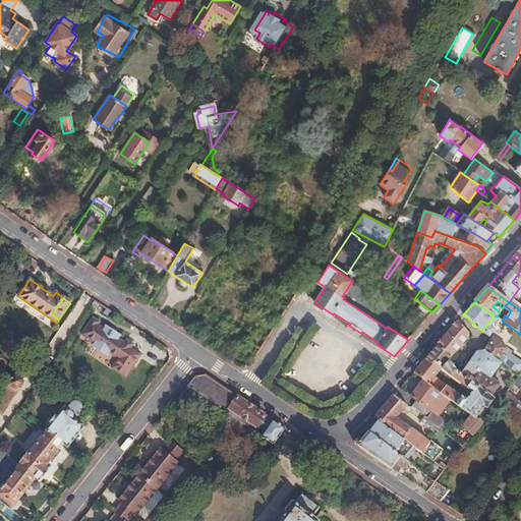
[(414,316),(422,324),(431,312),(423,305),(414,316)]
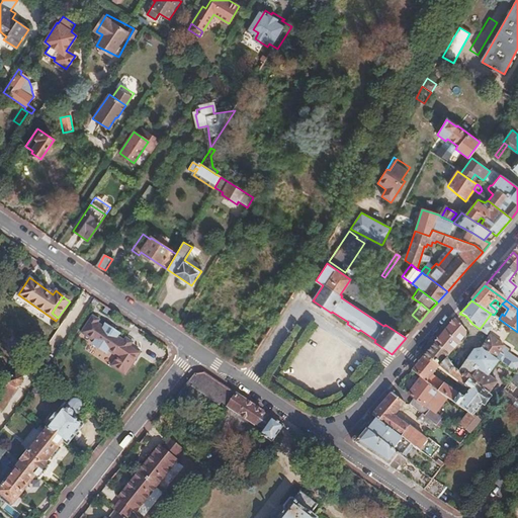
[(92,315),(81,332),(94,340),(92,343),(106,353),(108,350),(120,358),(131,343),(133,342),(125,337),(124,340),(118,336),(119,333),(105,324),(104,326),(97,322),(99,320),(92,315)]
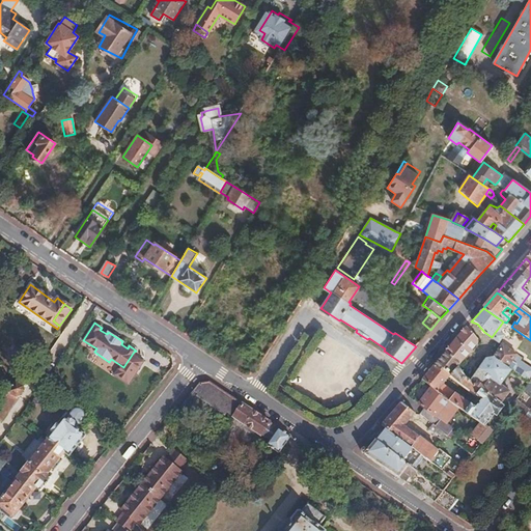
[(501,403),(508,392),(499,386),(502,382),(511,369),(508,366),(516,355),(502,344),(501,345),(492,358),(484,358),(472,348),(479,339),(470,330),(466,328),(456,338),(446,352),(434,366),(441,371),(443,369),(449,374),(452,375),(458,368),(457,366),(464,359),(481,371),(480,373),(466,363),(460,370),(464,378),(501,403)]
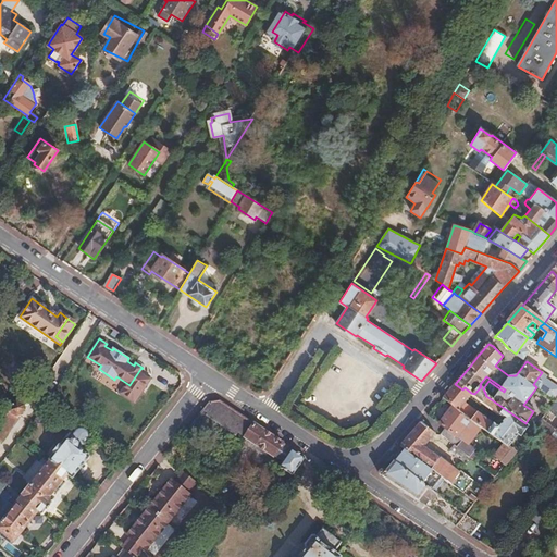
[(140,369),(130,385),(123,395),(137,405),(155,379),(140,369)]
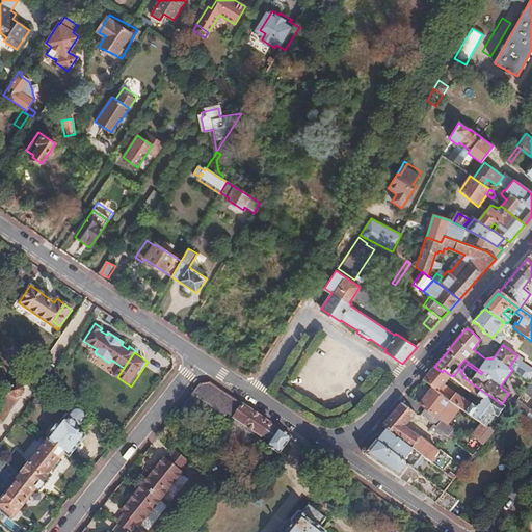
[(521,358),(517,355),(509,367),(512,370),(520,361),(521,358)]
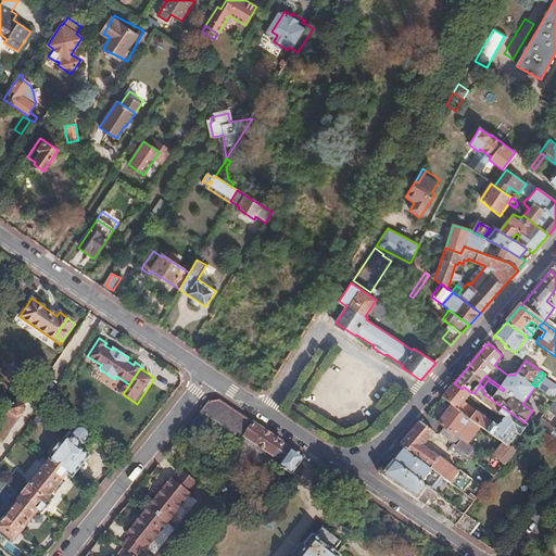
[(479,383),(480,386),(482,388),(488,380),(503,391),(504,389),(485,376),(479,383)]
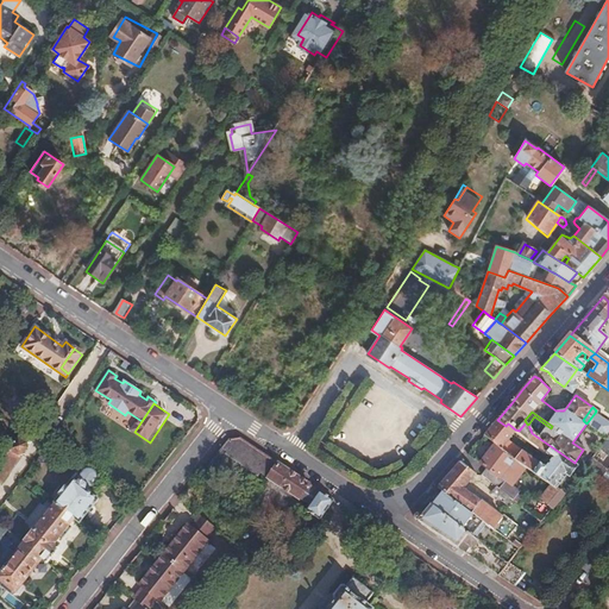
[(608,422),(595,413),(586,424),(601,434),(608,424),(608,422)]
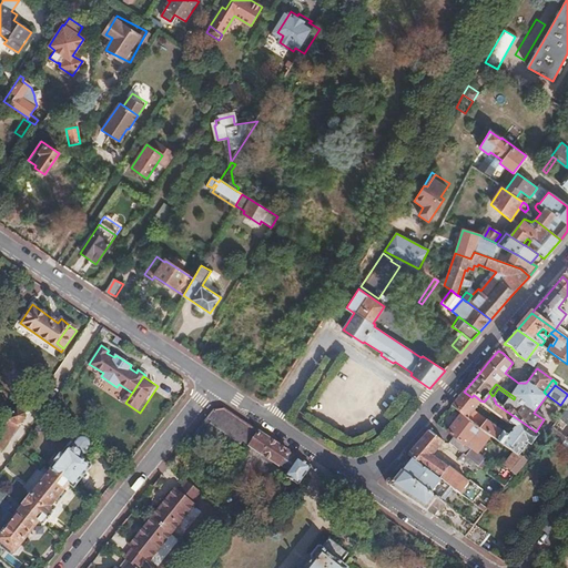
[(537,433),(536,432),(496,404),(493,409),(515,426),(508,436),(474,411),(480,401),(474,395),(472,397),(464,392),(452,406),(462,415),(479,428),(513,453),(504,465),(507,467),(511,472),(514,473),(524,460),(517,455),(527,443),(529,444),(537,433)]
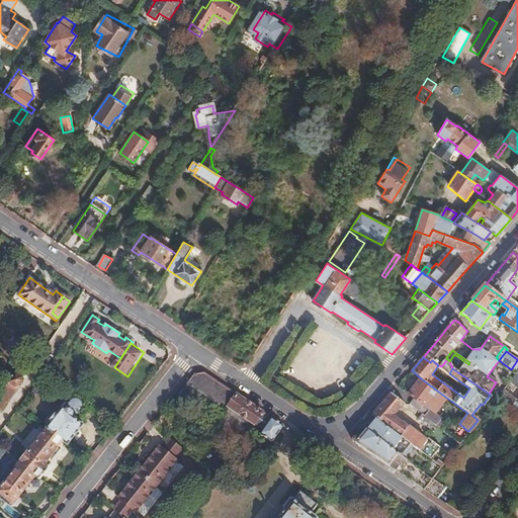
[(10,381),(8,380),(0,392),(0,397),(6,401),(16,386),(18,386),(25,377),(17,371),(10,381)]
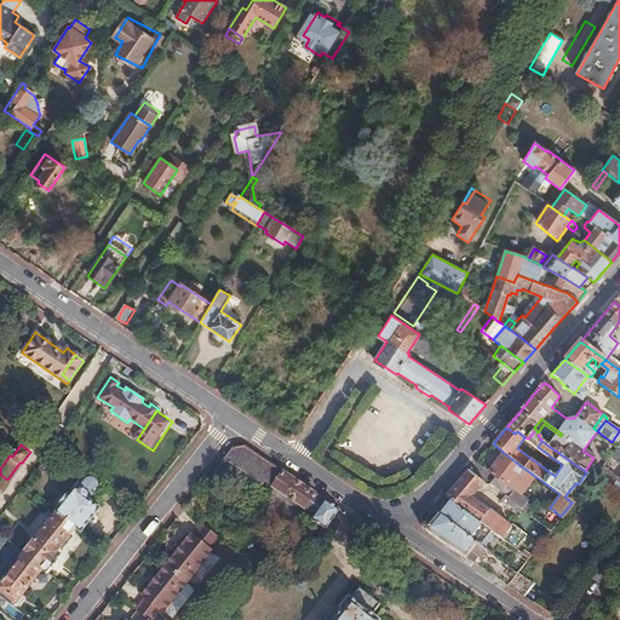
[(219,463),(225,466),(258,489),(265,480),(286,493),(302,505),(304,506),(305,505),(315,512),(311,518),(325,527),(338,509),(282,471),(245,446),(231,448),(219,463)]
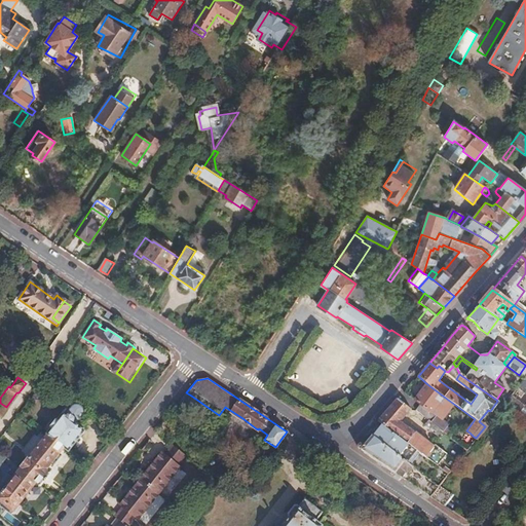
[(494,382),(503,388),(506,385),(497,378),(494,382)]
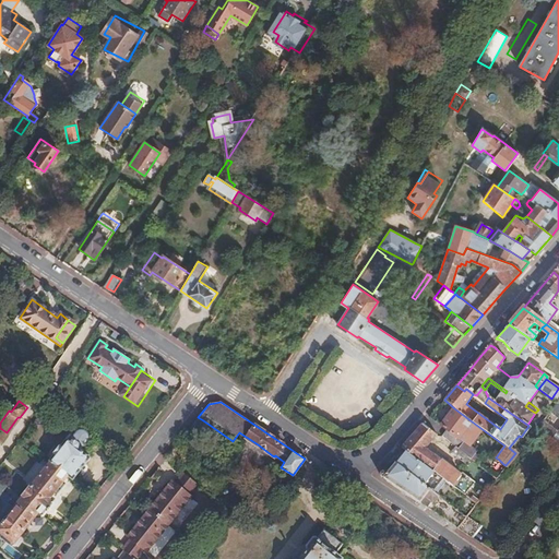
[(543,418),(534,430),(558,447),(558,403),(556,402),(543,418)]
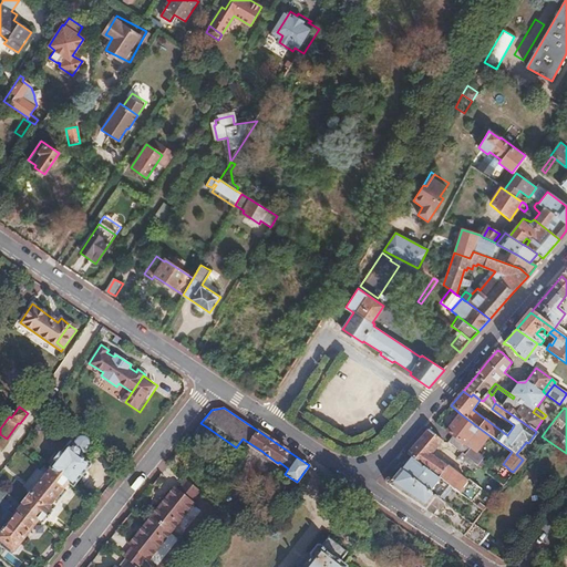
[(478,428),(461,414),(447,432),(453,436),(447,443),(466,457),(476,465),(482,457),(465,444),(478,428)]
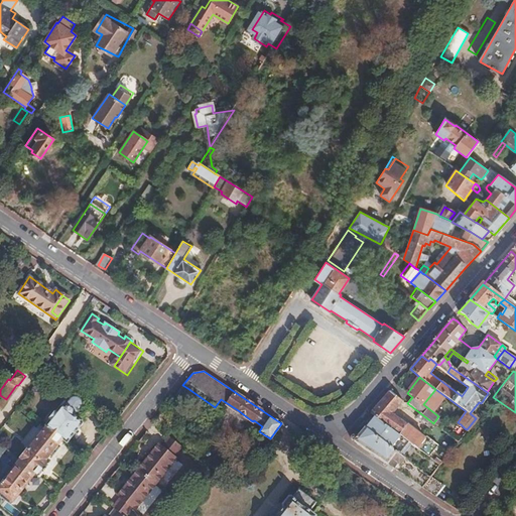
[(501,386),(494,381),(487,392),(488,393),(493,397),(501,386)]
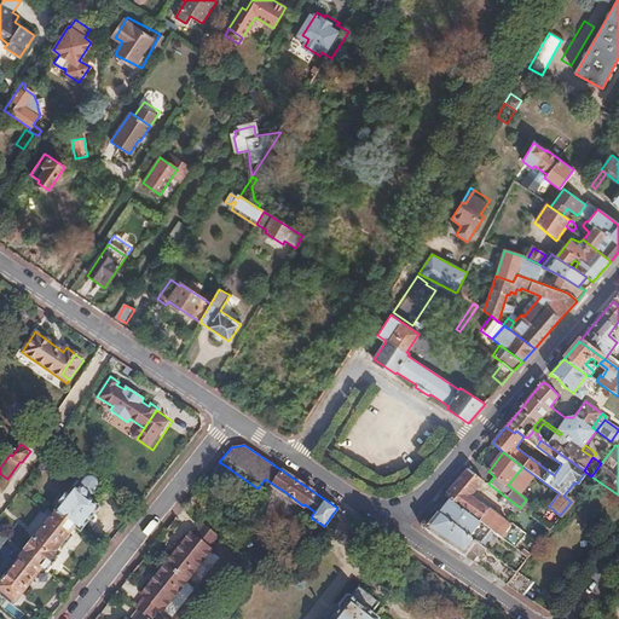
[(455,504),(491,531),(497,536),(505,525),(505,524),(472,498),(482,482),(467,470),(444,496),(449,499),(455,504)]
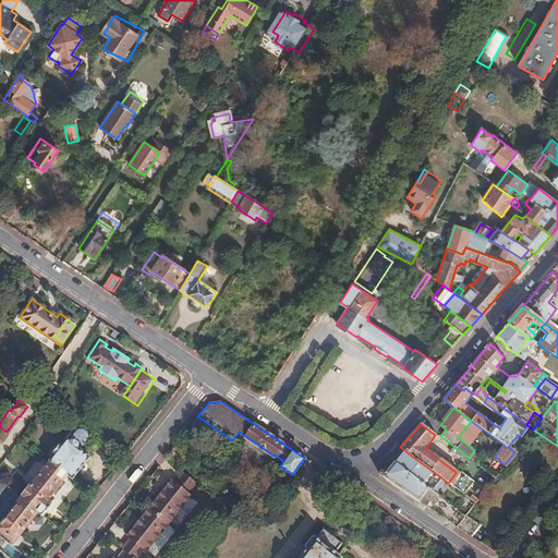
[(21,498),(37,511),(43,516),(53,502),(49,498),(68,476),(72,480),(89,458),(79,449),(84,441),(86,438),(86,436),(85,434),(83,431),(80,429),(77,429),(74,432),(68,439),(65,439),(60,446),(59,446),(53,452),(53,453),(49,460),(50,461),(29,487),(28,486),(22,495),(23,496),(21,498)]
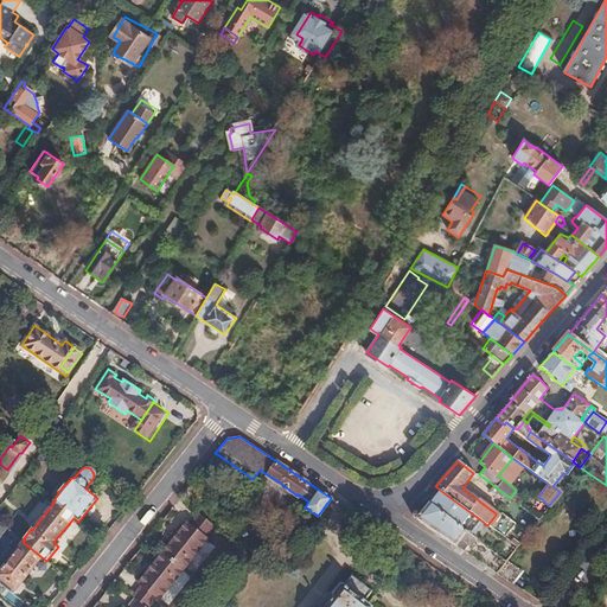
[(295,494),(280,483),(278,486),(294,497),(295,494)]
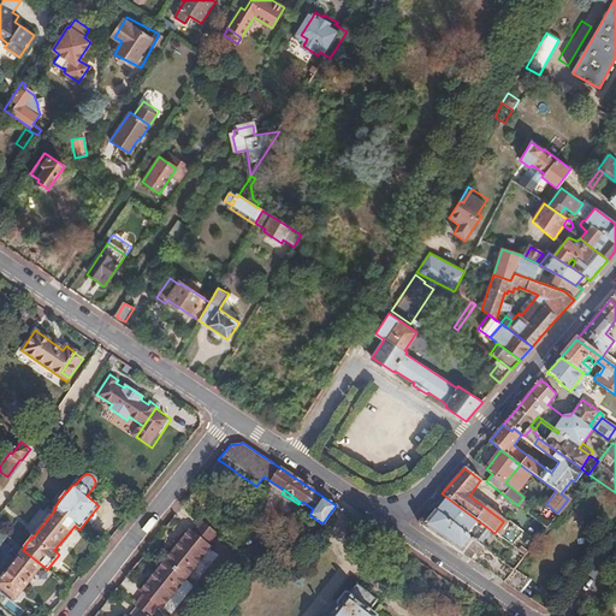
[(442,515),(477,543),(489,528),(452,502),(446,497),(436,511),(442,515)]
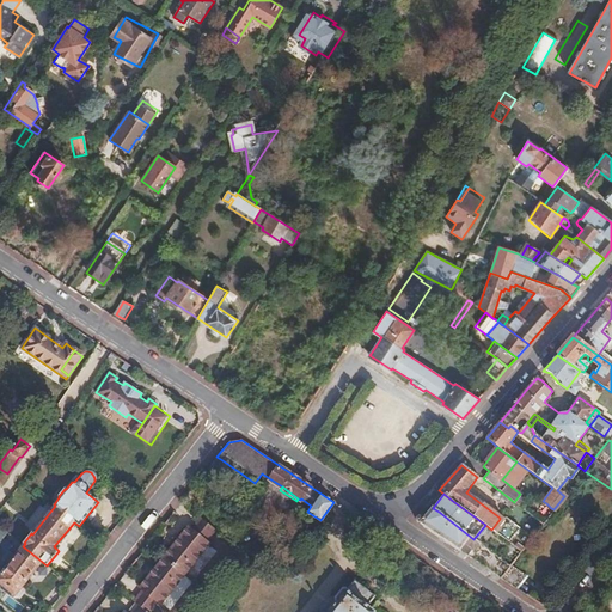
[(514,502),(503,494),(500,500),(510,508),(514,502)]
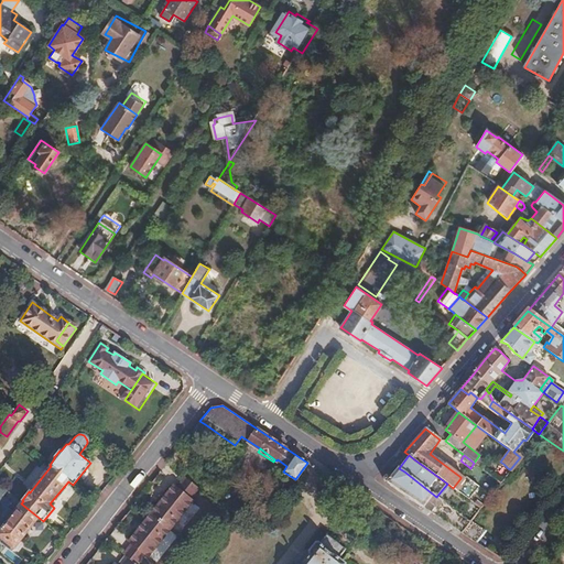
[(431,512),(461,532),(469,522),(462,516),(436,497),(404,472),(399,468),(396,466),(389,476),(384,475),(382,477),(382,479),(382,480),(391,486),(431,512)]
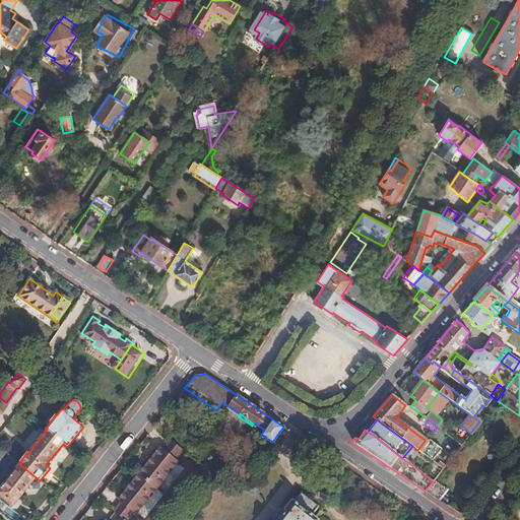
[(114,511),(117,513),(124,519),(126,519),(134,511),(136,513),(157,488),(178,461),(175,459),(183,450),(171,440),(163,450),(159,447),(139,473),(119,499),(122,501),(114,511)]
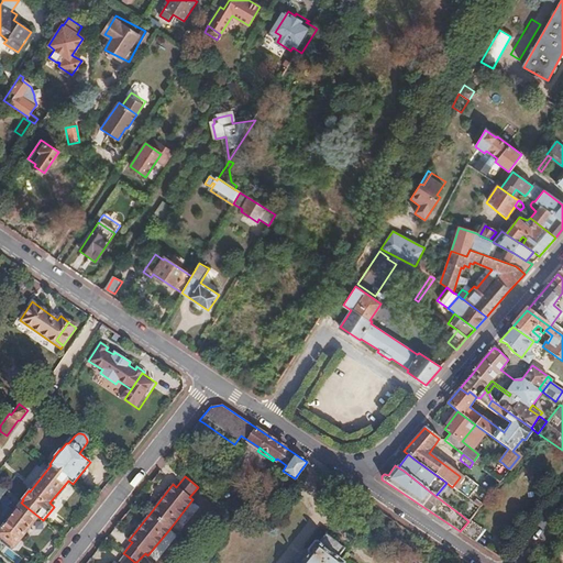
[(460,477),(452,487),(460,493),(467,484),(460,477)]
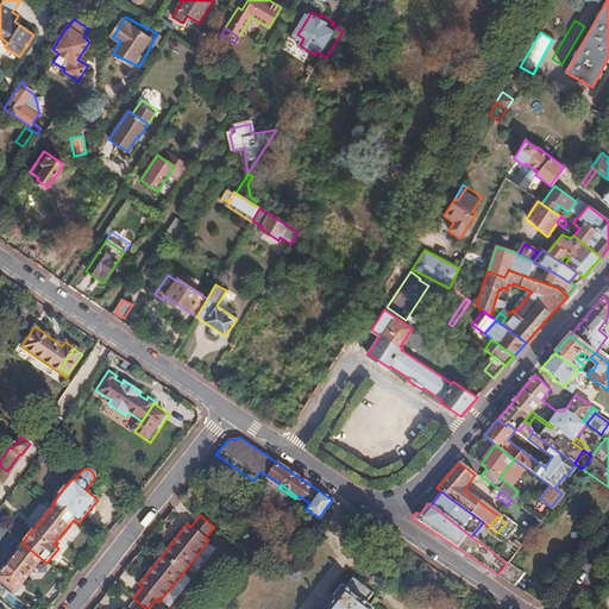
[(238,519),(234,522),(242,528),(244,526),(242,523),(242,522),(238,519)]
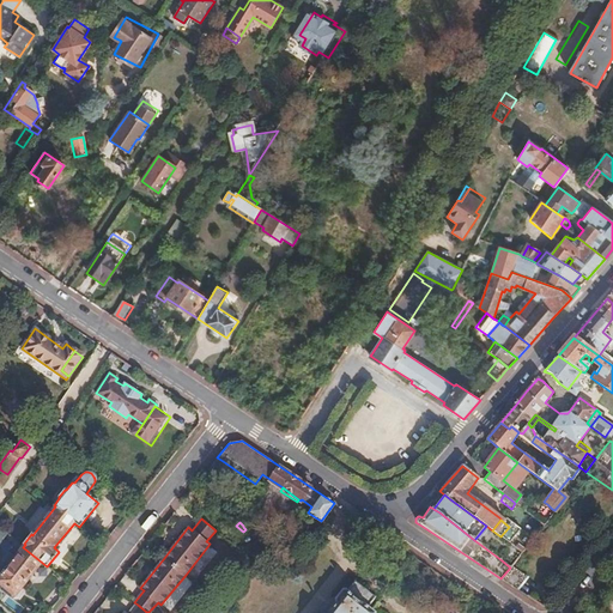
[(2,540),(0,542),(0,571),(2,574),(2,575),(20,587),(41,562),(23,547),(16,557),(7,551),(11,546),(2,540)]
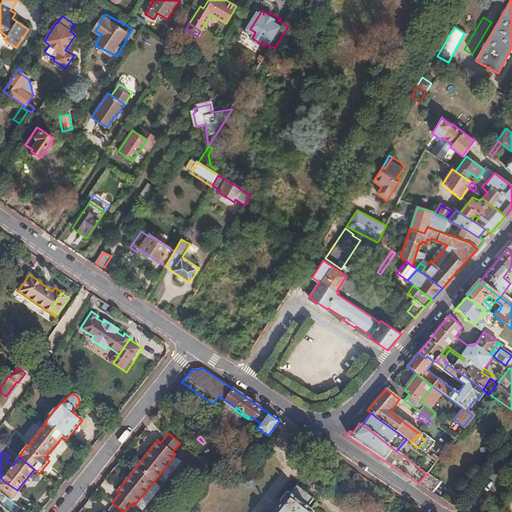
[(419,468),(426,474),(436,461),(428,455),(419,468)]
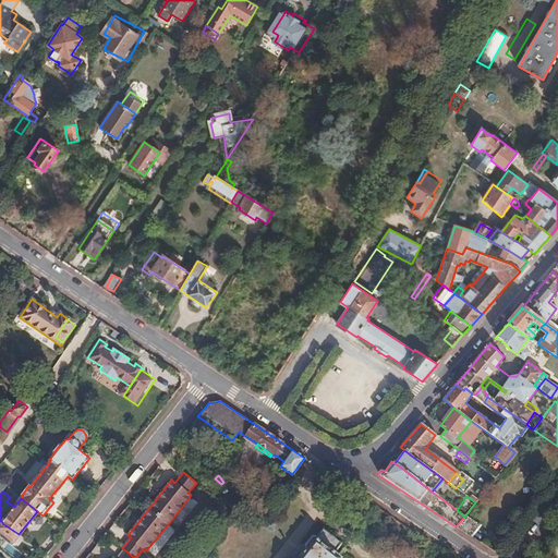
[(464,517),(456,526),(469,536),(476,525),(464,517)]
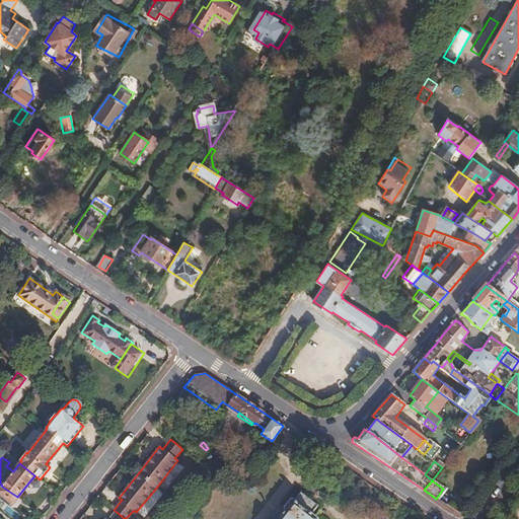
[(314,518),(315,517),(310,513),(316,505),(298,492),(292,500),(288,501),(282,509),(284,510),(277,518),(314,518)]
